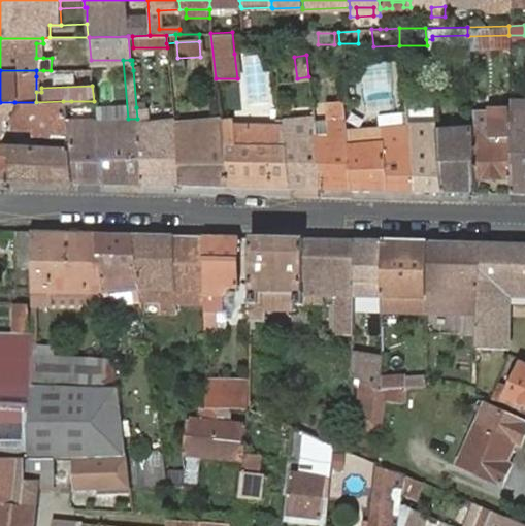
[(343,122),(342,100),(325,101),(326,120),(314,121),(314,124),(319,187),(350,188),(343,122)]
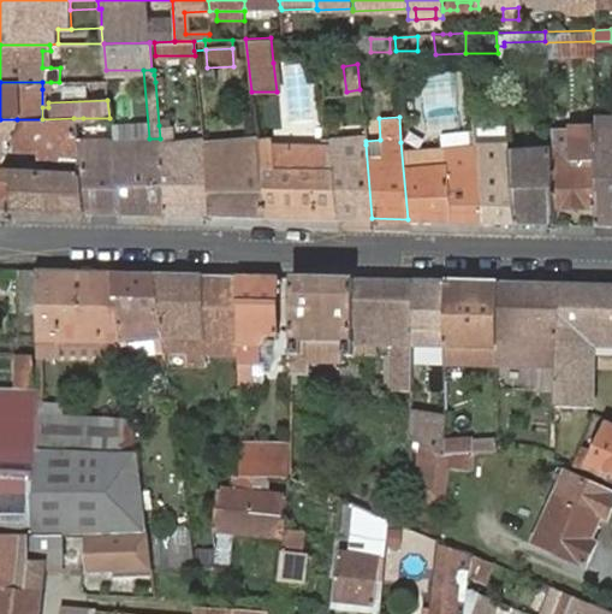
[(601,117),(593,117),(593,125),(594,206),(594,224),(611,224),(611,128),(601,128),(601,117)]
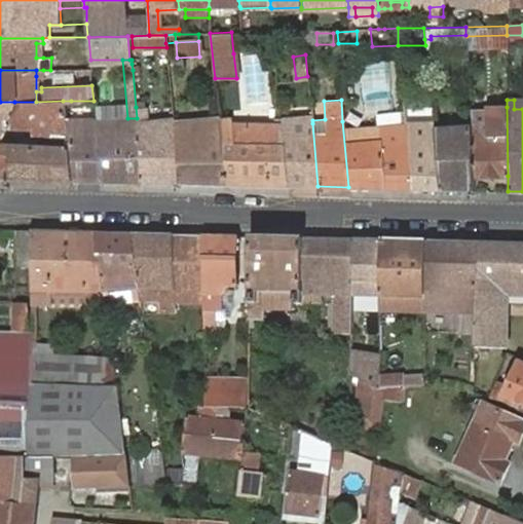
[(522,109),(522,100),(514,100),(514,109),(522,109)]
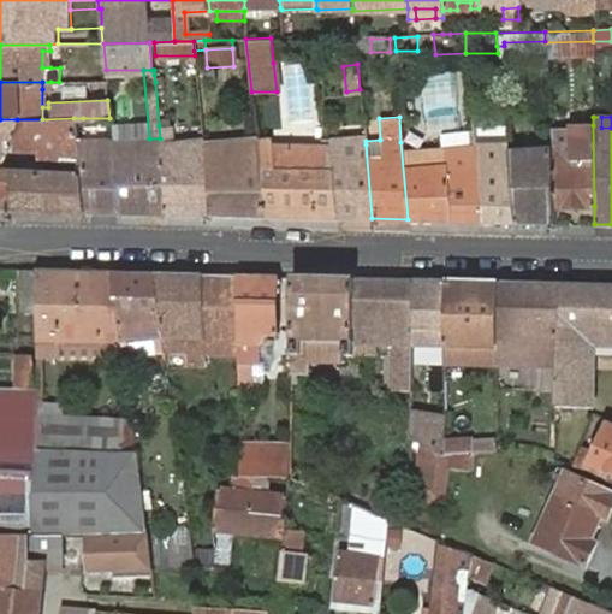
[(79,175),(77,149),(75,128),(73,118),(42,119),(17,119),(7,148),(40,149),(40,157),(60,157),(60,173),(79,175)]
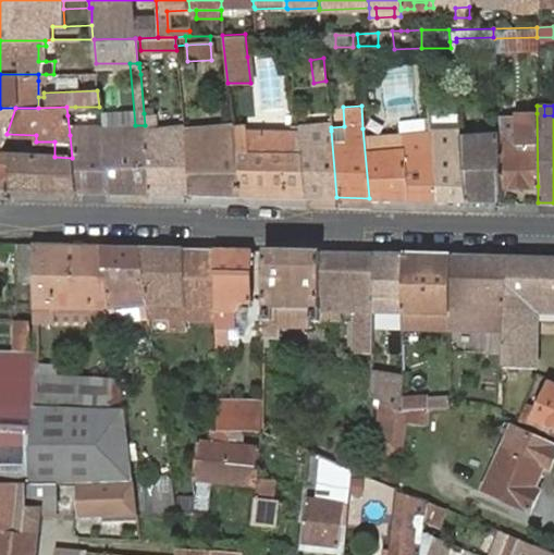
[(75,115),(75,107),(66,107),(68,115),(75,115)]
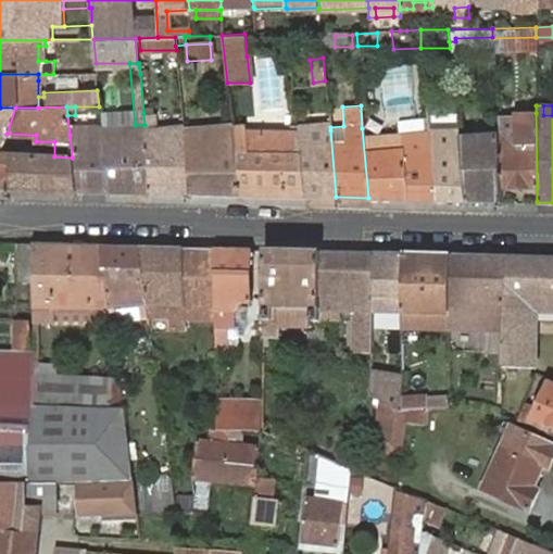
[(343,126),(342,106),(328,108),(330,127),(343,126)]
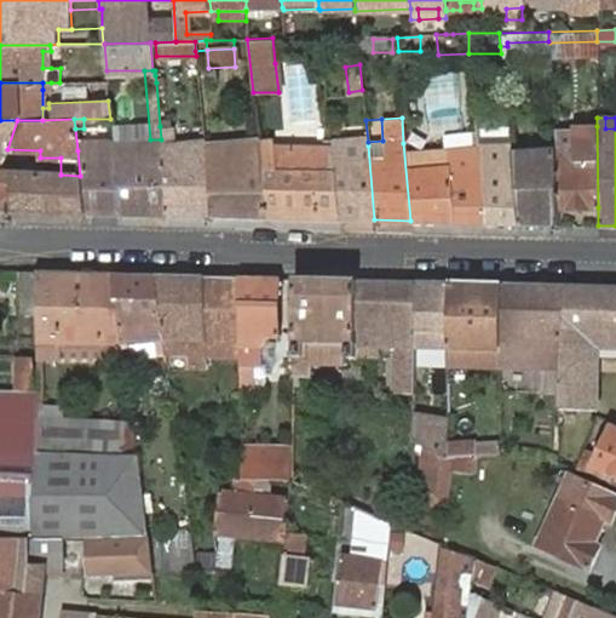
[(0,172),(7,149),(17,120),(0,120),(0,172)]
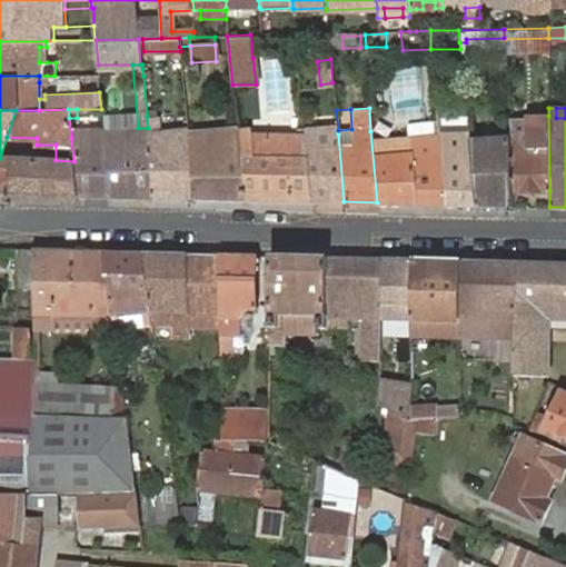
[(155,197),(194,198),(188,137),(171,139),(170,129),(159,130),(158,115),(147,116),(148,128),(155,197)]
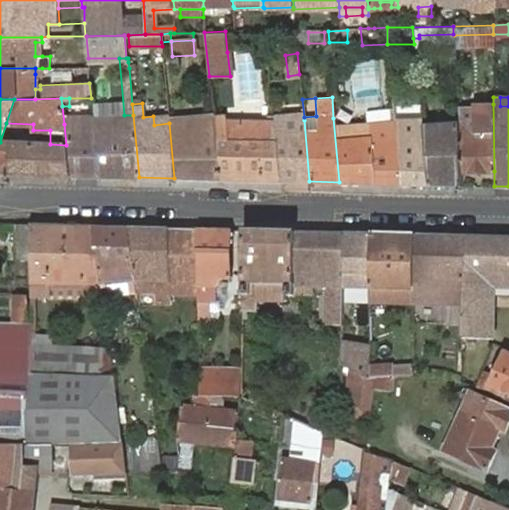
[(460,170),(494,171),(493,104),(457,104),(458,120),(460,170)]
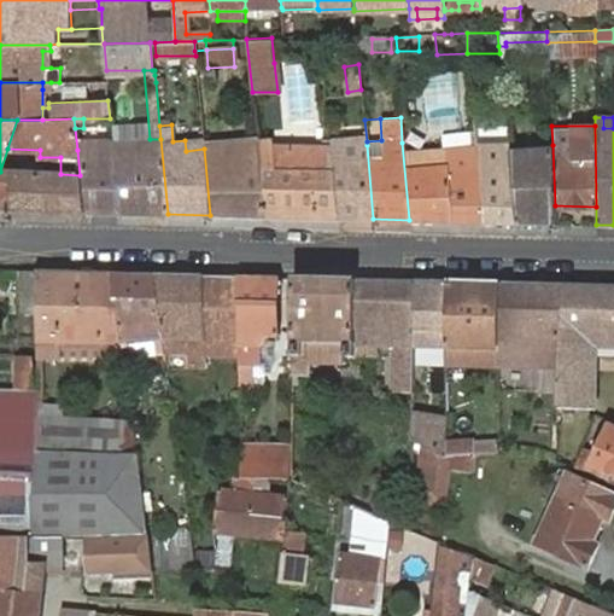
[(475,144),(508,141),(507,131),(474,133),(475,144)]
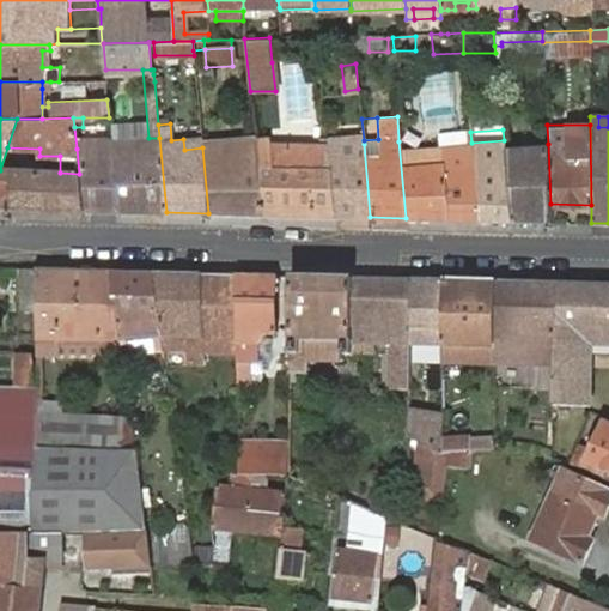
[(332,134),(326,133),(327,139),(329,168),(334,216),(370,217),(364,144),(342,144),(342,134),(332,134)]
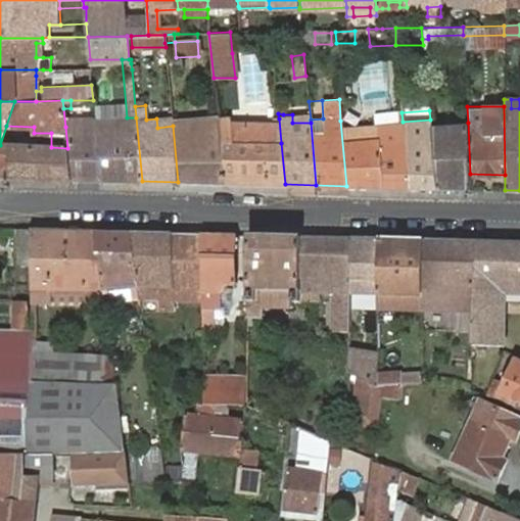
[(285,184),(281,143),(230,144),(228,120),(228,116),(219,117),(219,120),(224,183),(285,184)]
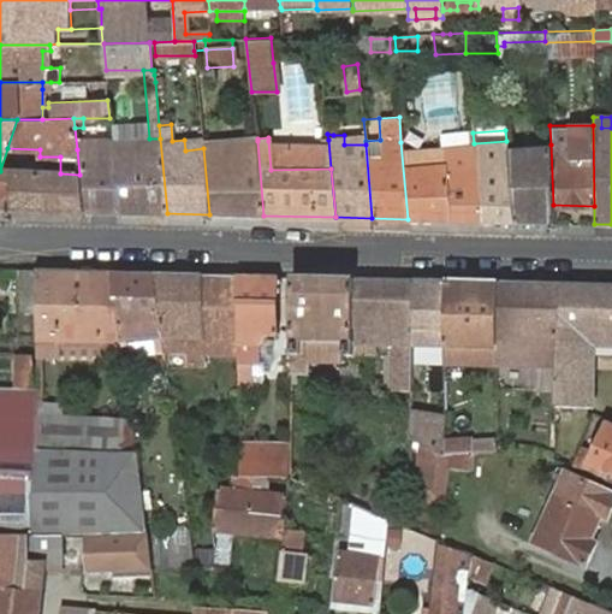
[(119,212),(167,213),(160,139),(149,139),(111,140),(119,212)]
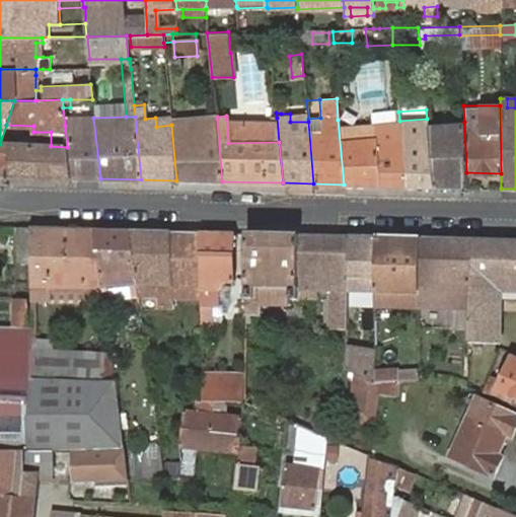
[(70,177),(100,178),(93,118),(87,118),(87,122),(71,122),(71,127),(65,126),(67,147),(70,177)]
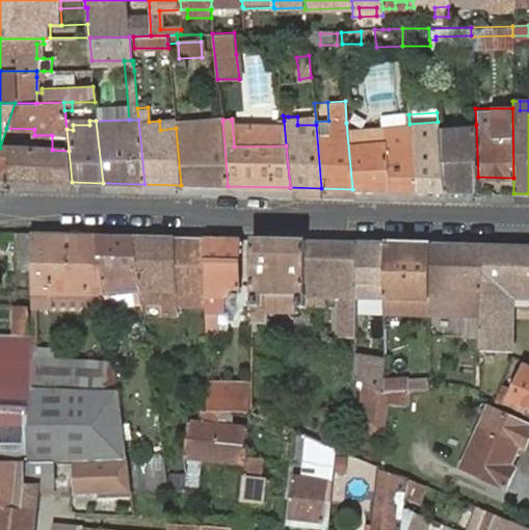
[(284,121),(232,122),(234,147),(286,146),(284,121)]
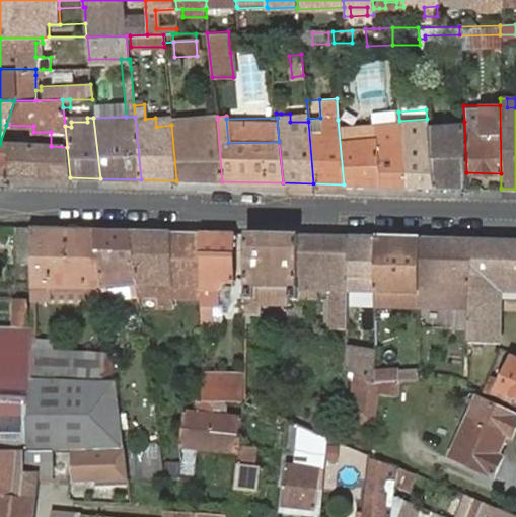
[(176,180),(222,181),(217,119),(204,120),(205,131),(185,132),(183,122),(171,123),(171,125),(176,180)]
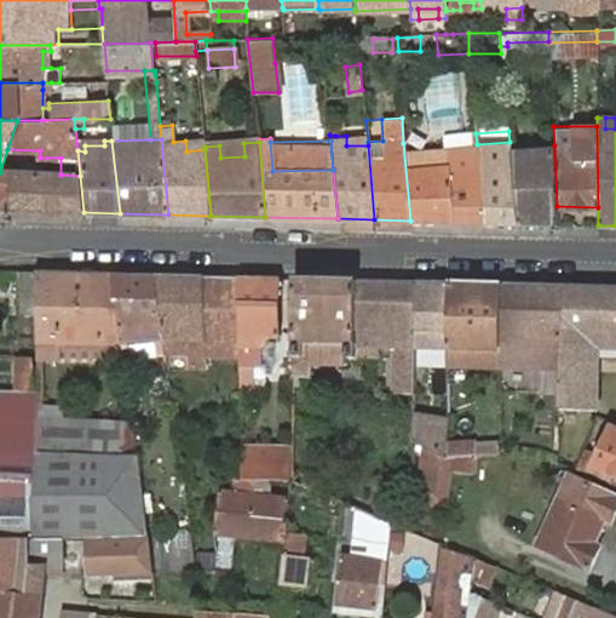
[(484,222),(516,223),(516,217),(510,143),(510,142),(477,144),(477,146),(484,222)]
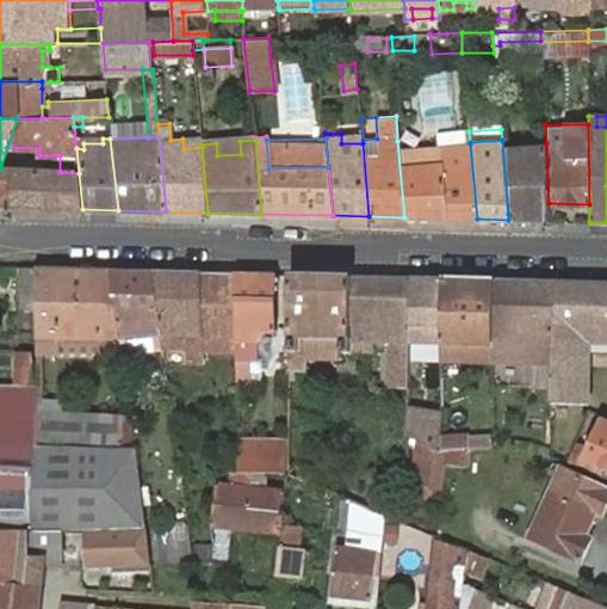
[(241,154),(240,141),(216,143),(217,155),(241,154)]
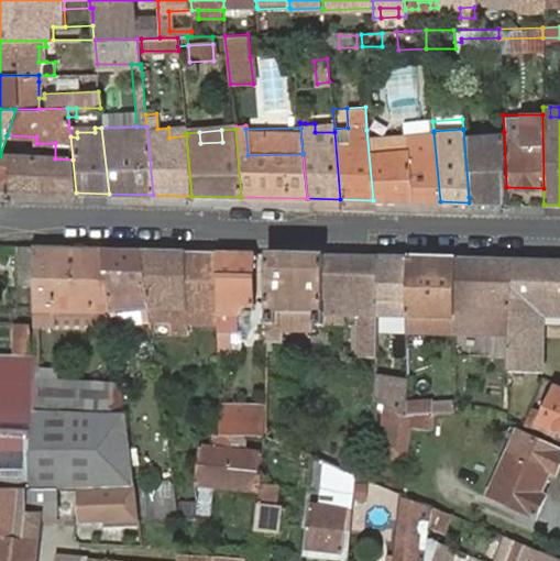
[(375,130),(366,130),(373,200),(412,201),(406,135),(376,138),(375,130)]
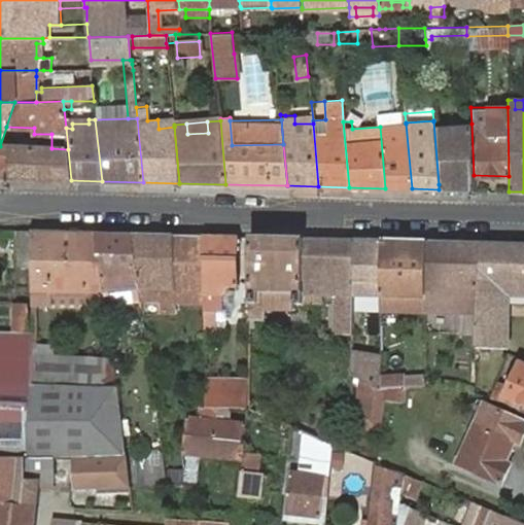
[(439,189),(474,190),(474,175),(472,124),(433,121),(439,184),(439,189)]
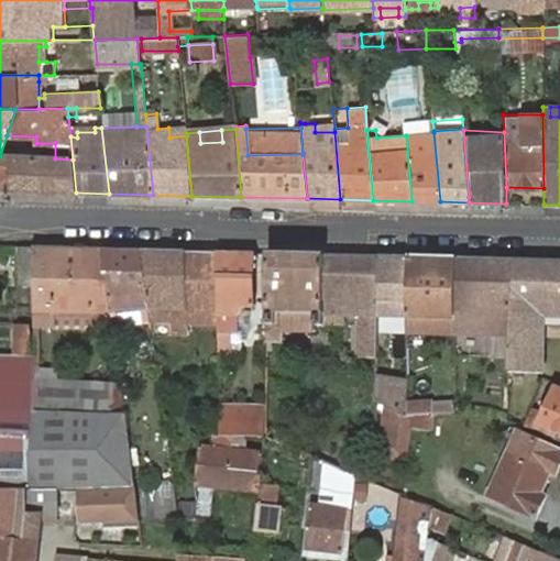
[(412,201),(440,201),(434,132),(406,132),(406,135),(412,201)]
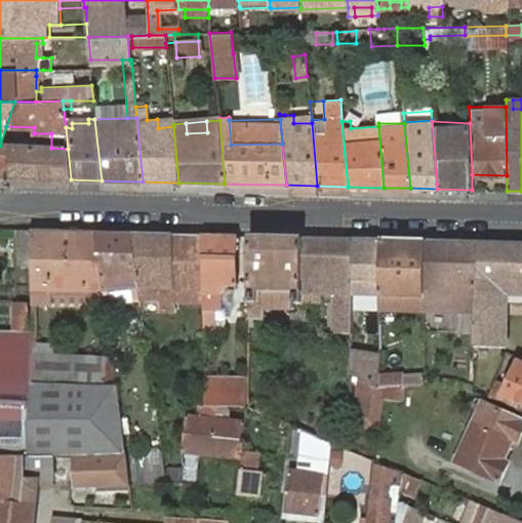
[(8,178),(71,179),(68,149),(51,148),(0,146),(0,153),(9,156),(8,178)]
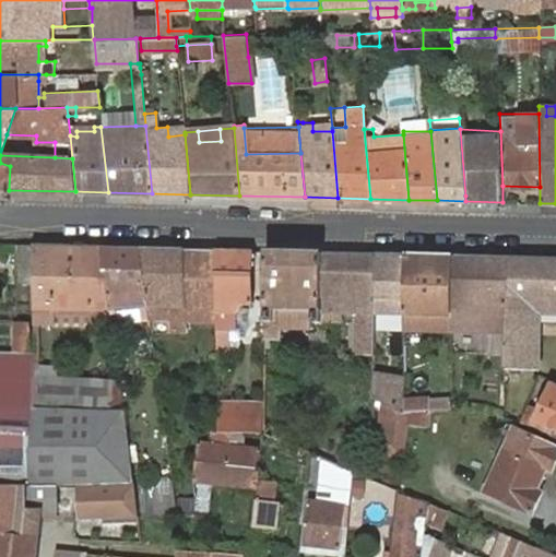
[(0,189),(9,190),(10,166),(0,163),(0,189)]
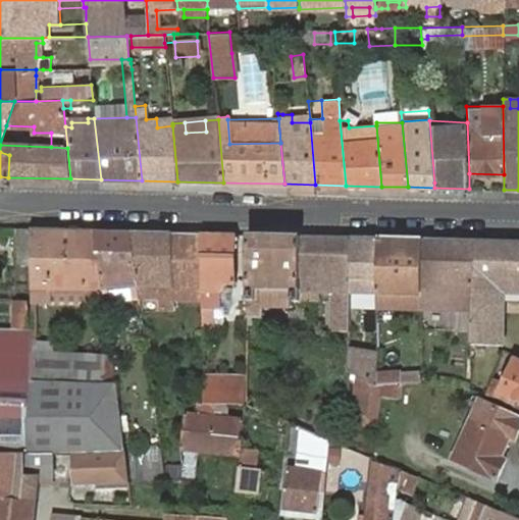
[(32,227),(13,227),(13,262),(32,263),(32,227)]
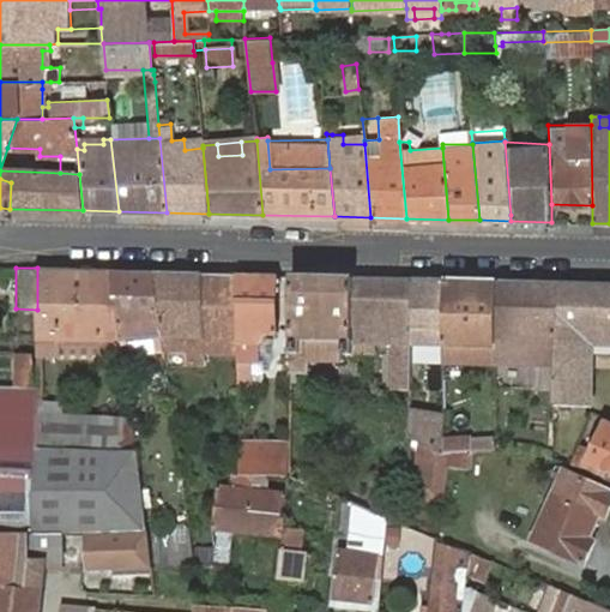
[(120,337),(108,270),(37,268),(37,310),(36,335),(48,336),(120,337)]
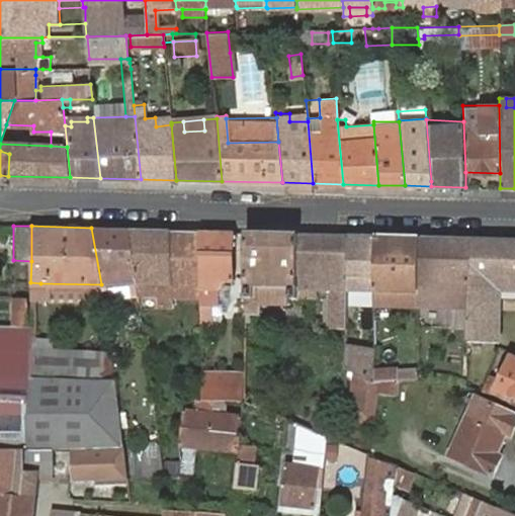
[(129,229),(91,228),(101,284),(132,282),(136,281),(136,280),(129,229)]
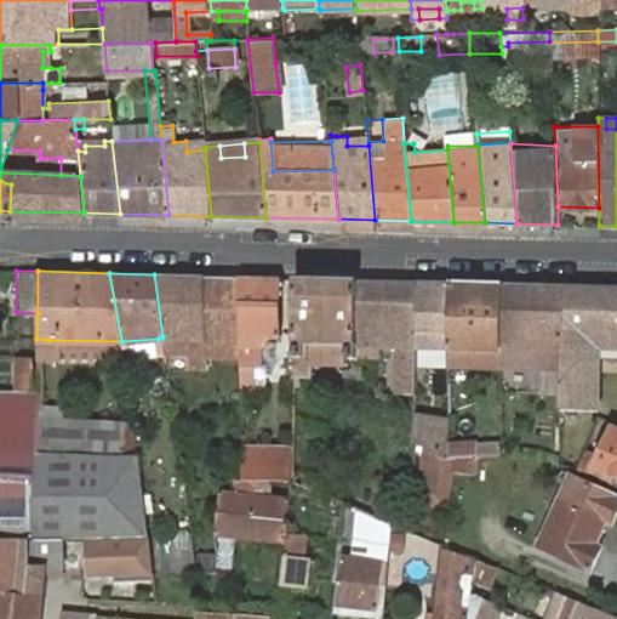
[(165,355),(240,356),(239,276),(203,276),(154,274),(163,336),(163,338),(165,350),(165,355)]
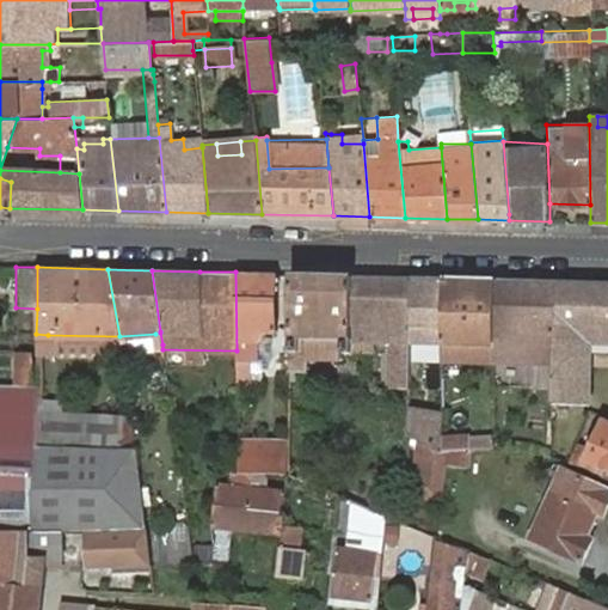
[(275,273),(235,272),(237,351),(237,364),(237,378),(262,378),(260,359),(256,359),(255,340),(259,329),(276,329),(275,273)]
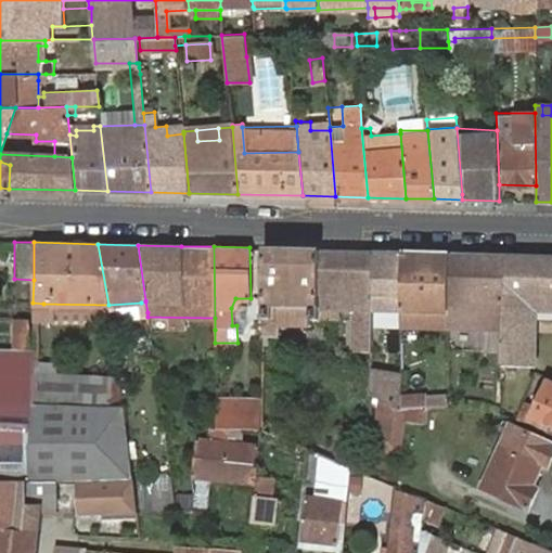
[(319,249),(264,247),(262,319),(278,319),(278,307),(310,307),(310,319),(318,319),(318,307),(319,249)]
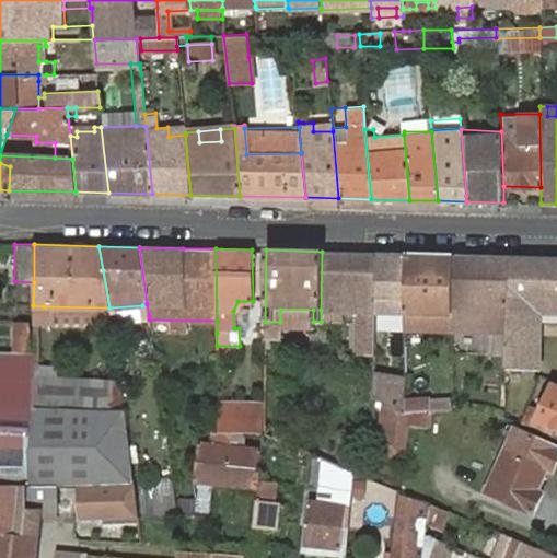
[(375,253),(322,252),(321,310),(356,310),(374,311),(375,253)]
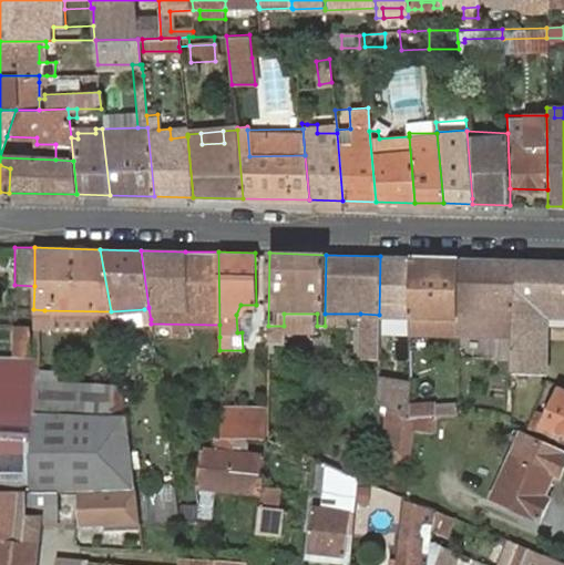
[(411,257),(380,256),(379,315),(409,315),(411,257)]
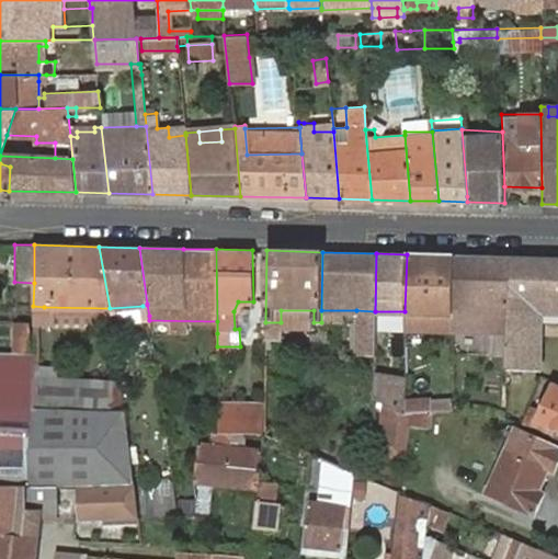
[(405,330),(451,331),(453,255),(407,254),(405,311),(405,322),(405,330)]
